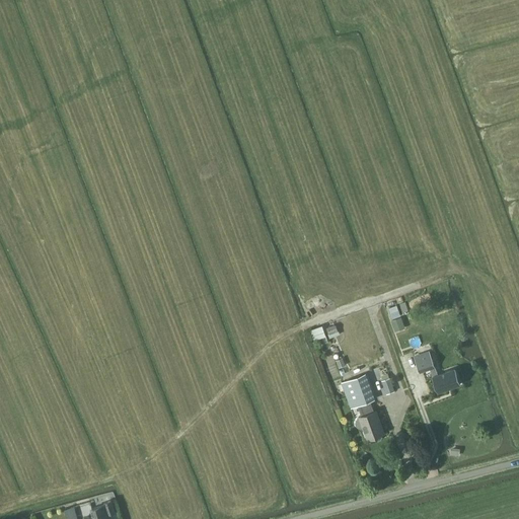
[(390,312),(392,318),(400,315),(398,309),(390,312)]
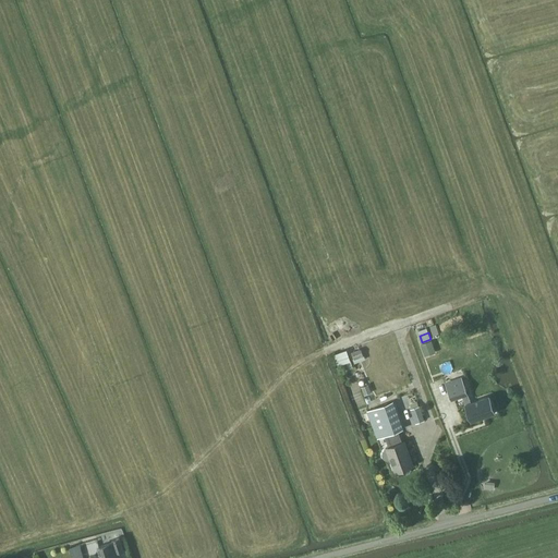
[(432,340),(421,344),(425,356),(436,352),(432,340)]
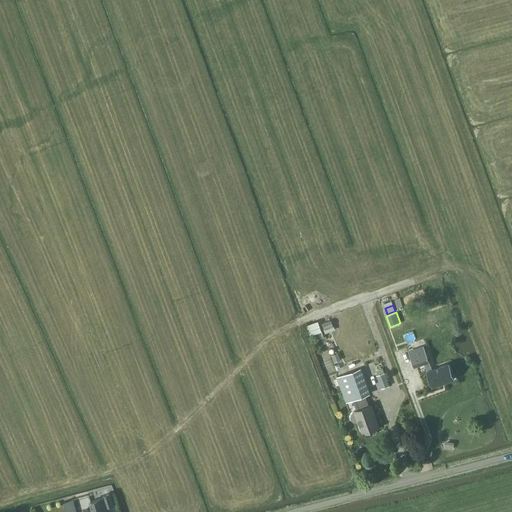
[(331,320),(322,323),(325,329),(325,330),(334,327),(331,320)]
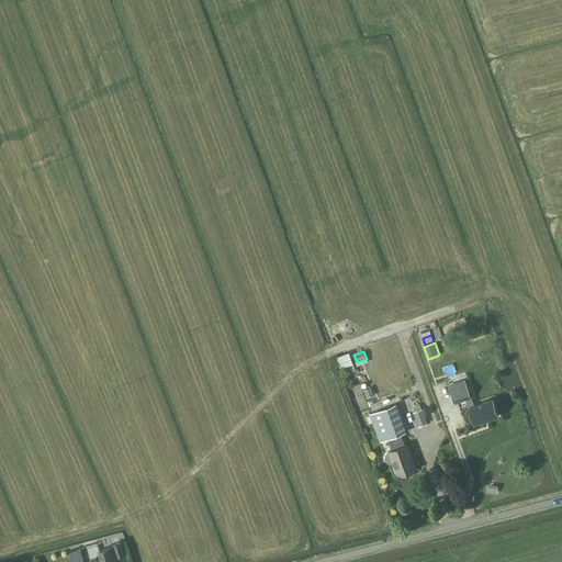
[(371,386),(363,390),(367,397),(374,394),(371,386)]
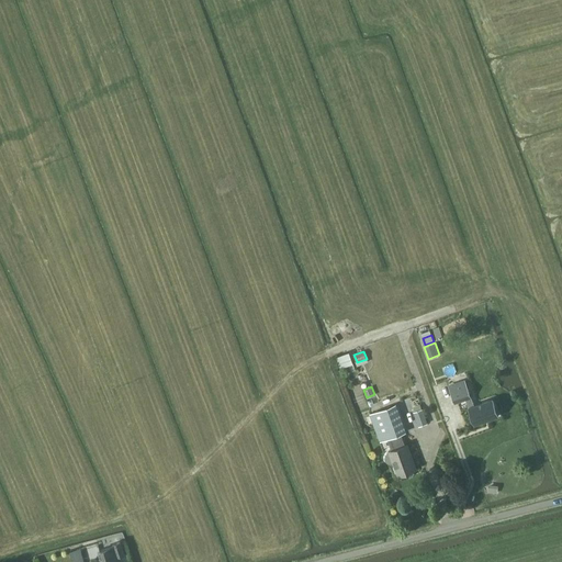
[(468,386),(451,393),(454,403),(472,396),(468,386)]
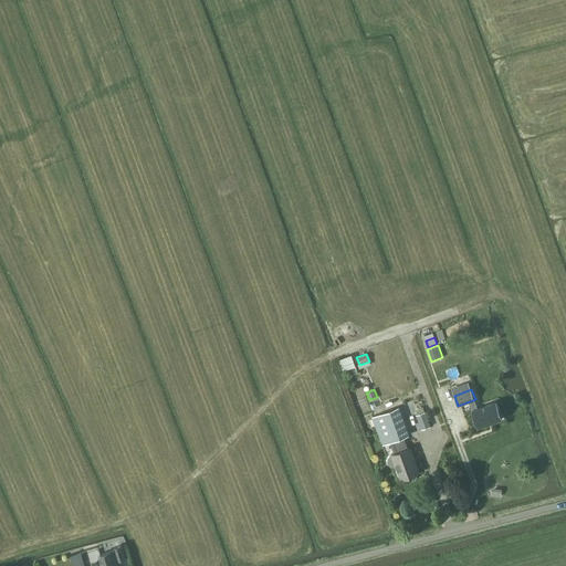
[(496,401),(472,410),(479,427),(502,419),(496,401)]
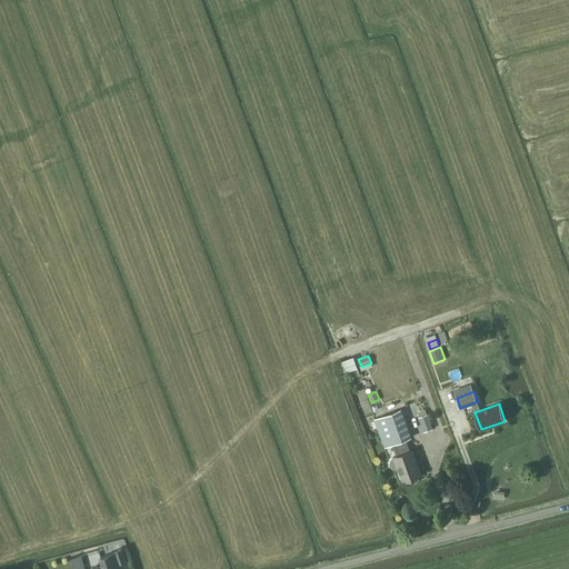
[(401,409),(375,418),(386,447),(392,443),(406,439),(411,437),(401,409)]
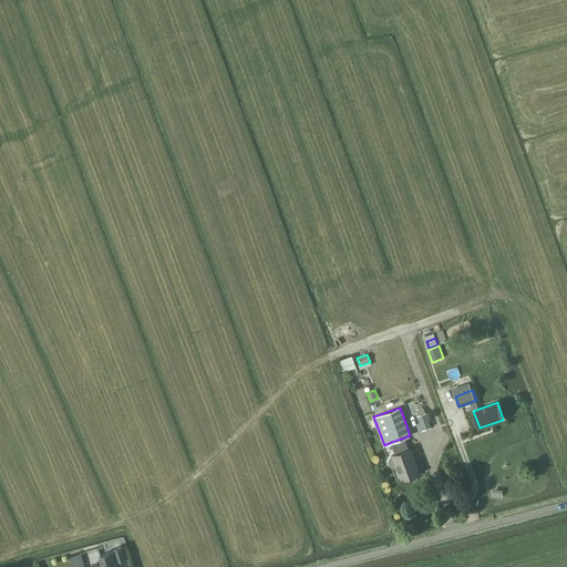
[(419,415),(418,415),(422,430),(431,426),(426,412),(425,413),(419,415)]
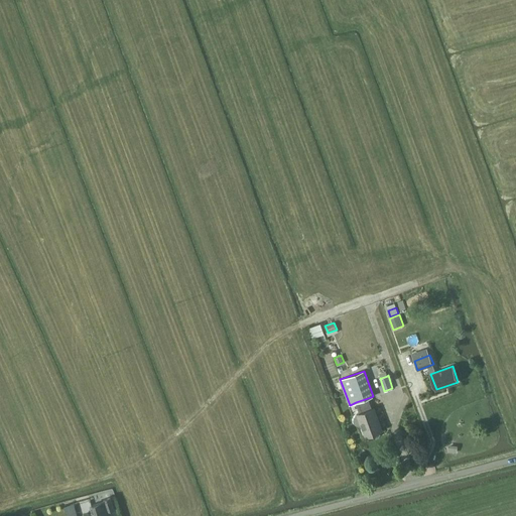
[(355,417),(354,419),(355,420),(355,421),(357,422),(359,423),(361,423),(365,435),(366,435),(371,437),(378,435),(380,430),(381,430),(373,407),(371,407),(368,398),(356,402),(359,412),(357,412),(358,414),(356,415),(355,417)]
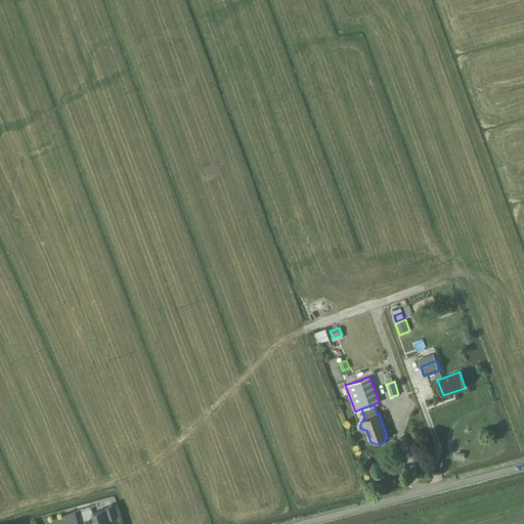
[(110,519),(116,517),(113,505),(105,507),(106,509),(93,513),(95,520),(93,520),(94,523),(107,523),(106,517),(108,516),(110,519)]
